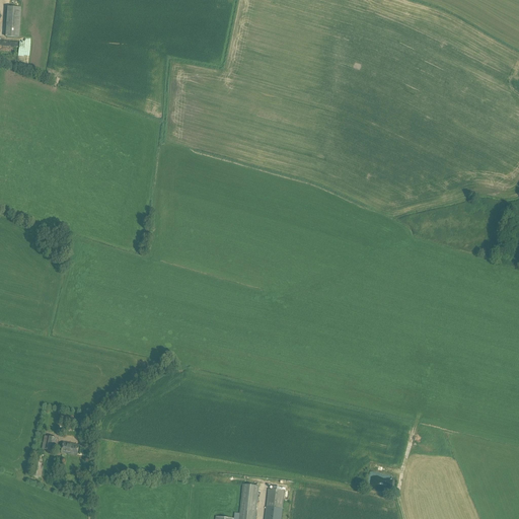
[(8,8),(7,38),(19,39),(20,8),(8,8)]
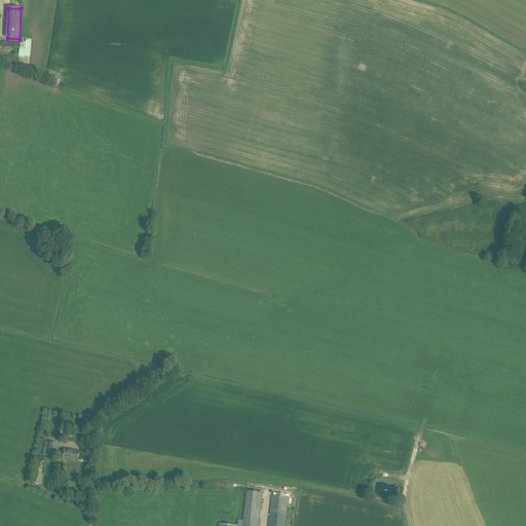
[(29,41),(17,40),(17,52),(29,53),(29,41)]
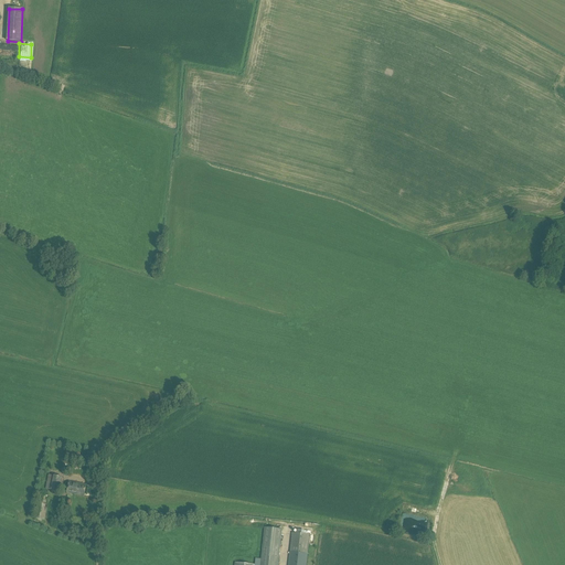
[(71,473),(89,477),(91,467),(72,464),(71,473)]
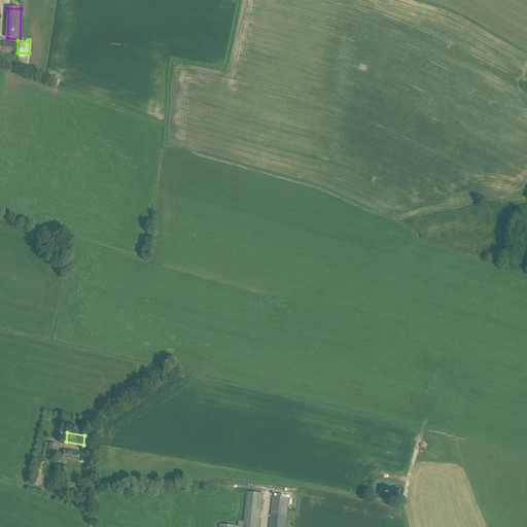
[(42,456),(57,459),(59,446),(45,443),(42,456)]
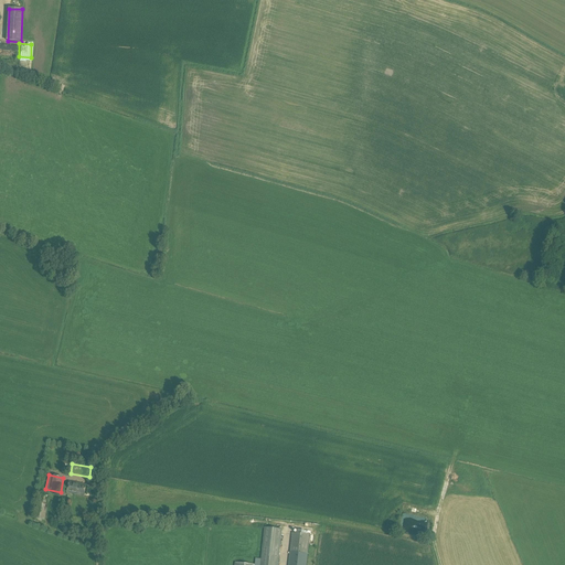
[(67,493),(85,497),(87,484),(70,482),(67,493)]
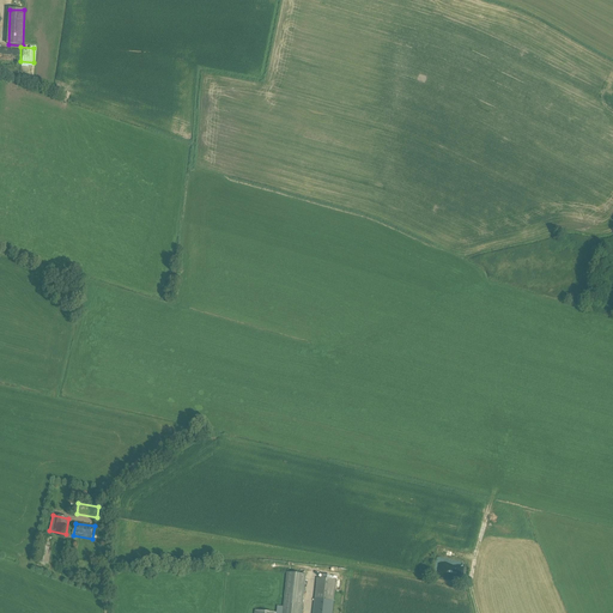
[(70,563),(72,548),(66,547),(66,551),(59,550),(59,548),(56,564),(62,565),(64,562),(70,563)]
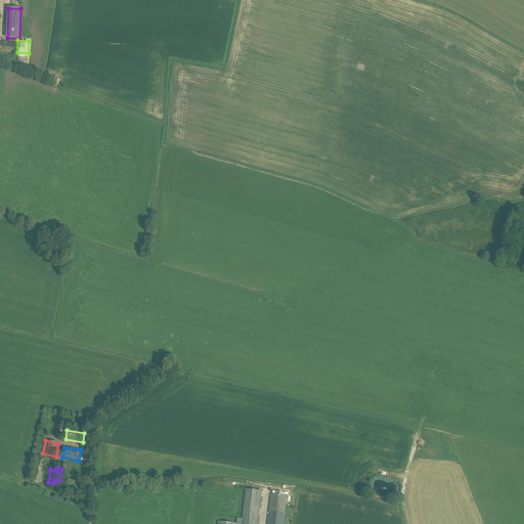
[(258,523),(262,491),(246,489),(242,523),(258,523)]
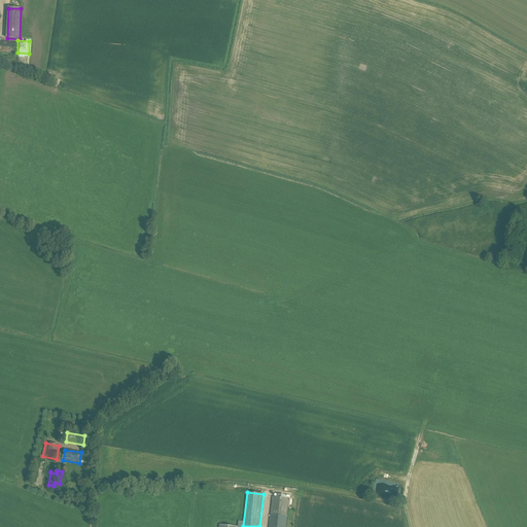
[(285,526),(287,517),(289,499),(273,496),(269,526),(285,526)]
